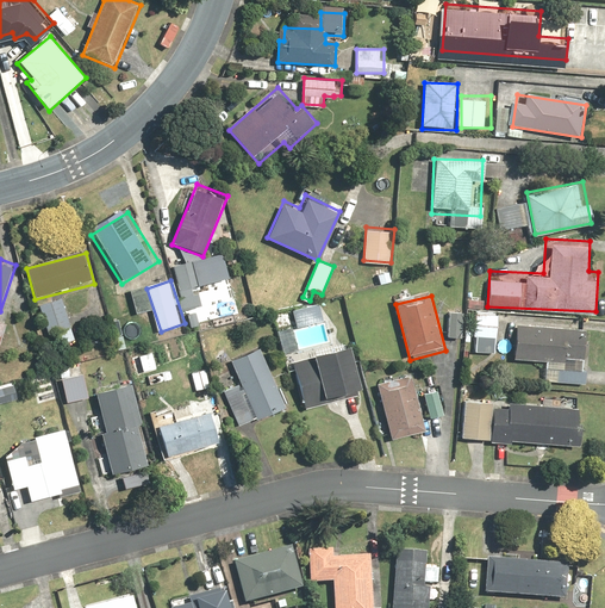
[(486,306),(486,297),(469,296),(469,305),(486,306)]
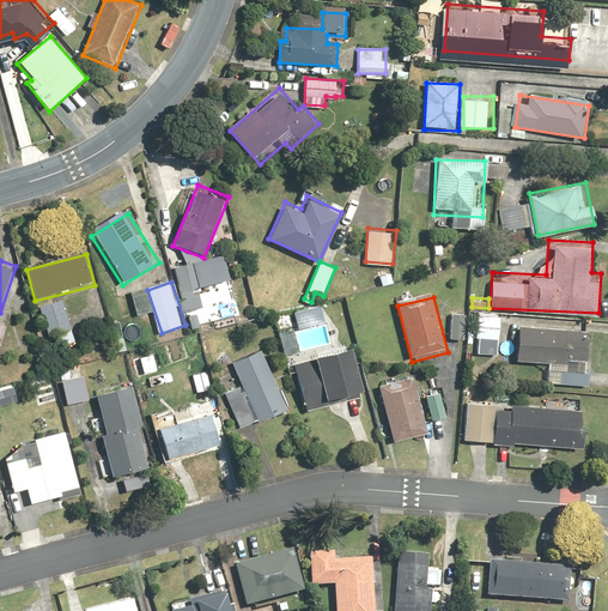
[(43,308),(52,336),(74,328),(66,301),(43,308)]
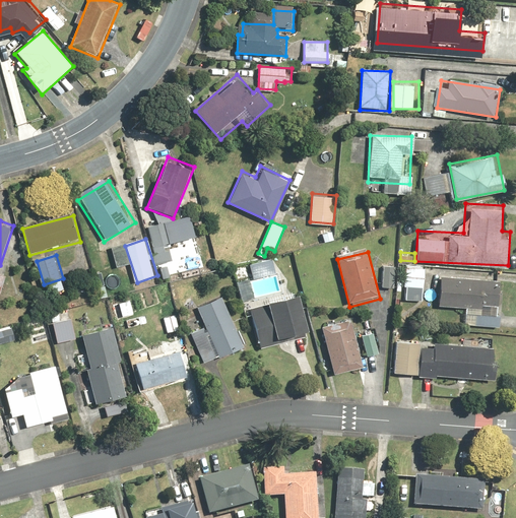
[(250,262),(253,276),(275,271),(272,257),(250,262)]
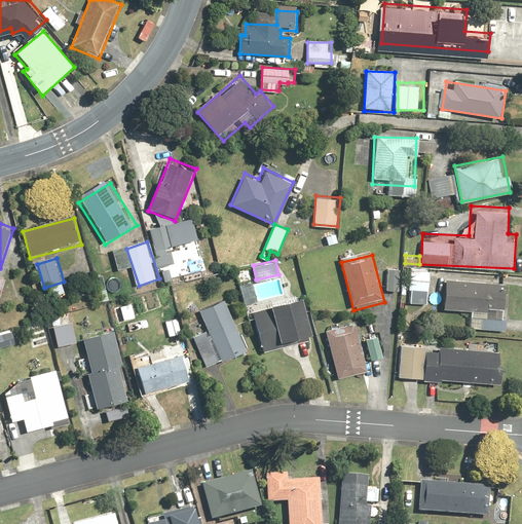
[(426,302),(429,267),(409,266),(408,289),(411,289),(411,301),(426,302)]
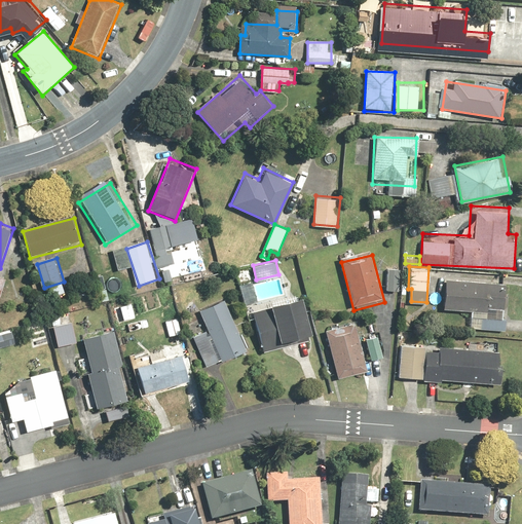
[(400,286),(400,268),(388,267),(388,275),(386,275),(386,286),(400,286)]
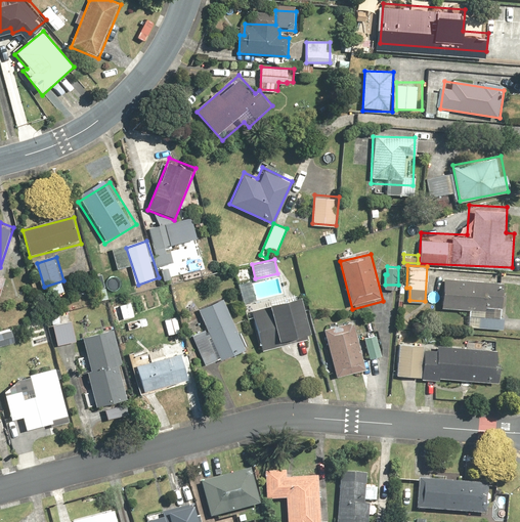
[(503,283),(441,281),(440,314),(502,315),(503,283)]
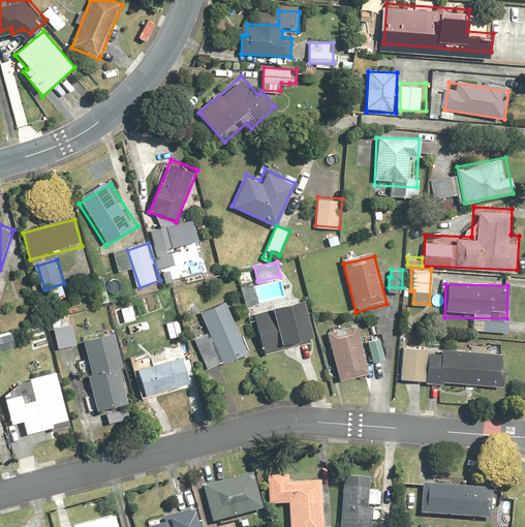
[(228,304),(204,314),(223,365),(248,355),(228,304)]
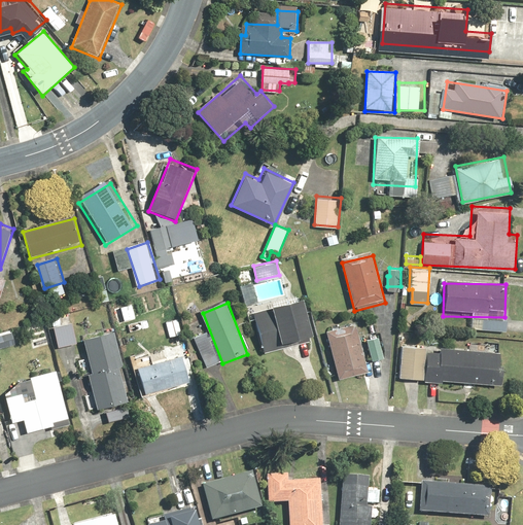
[(299,304),(254,316),(265,353),(309,342),(299,304)]
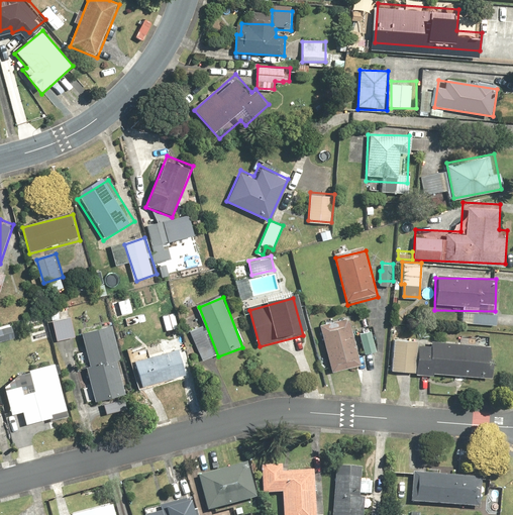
[(72,307),(50,312),(62,364),(83,358),(72,307)]
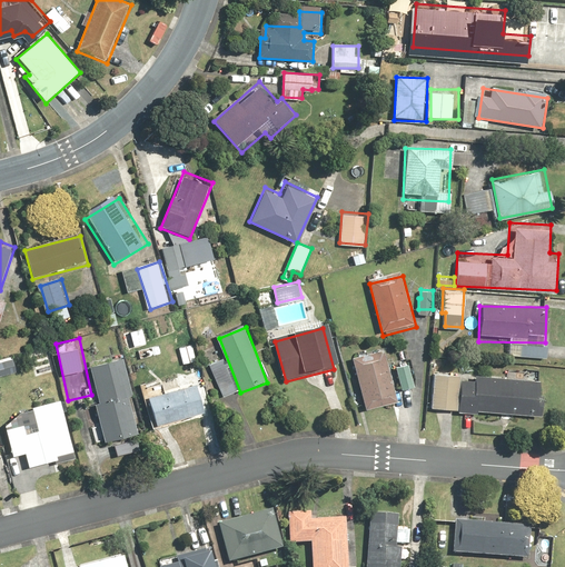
[(385,354),(354,360),(366,413),(396,406),(385,354)]
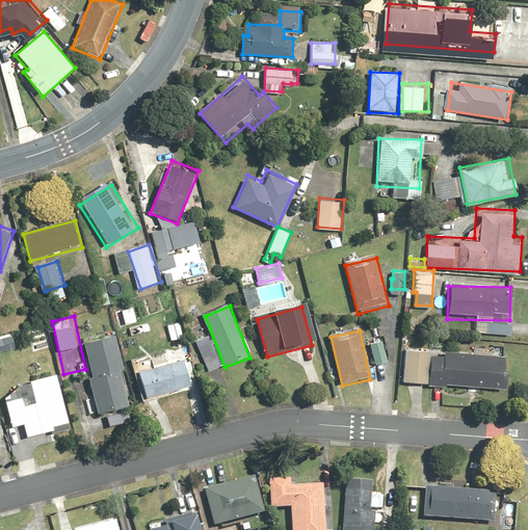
[(0,335),(0,349),(15,345),(11,333),(0,335)]
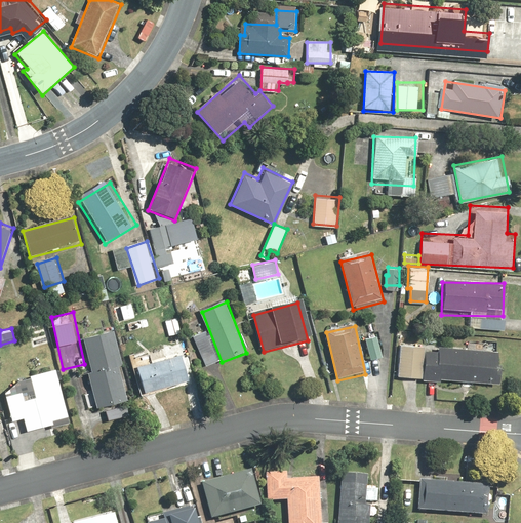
[(365,335),(371,358),(384,355),(377,331),(365,335)]
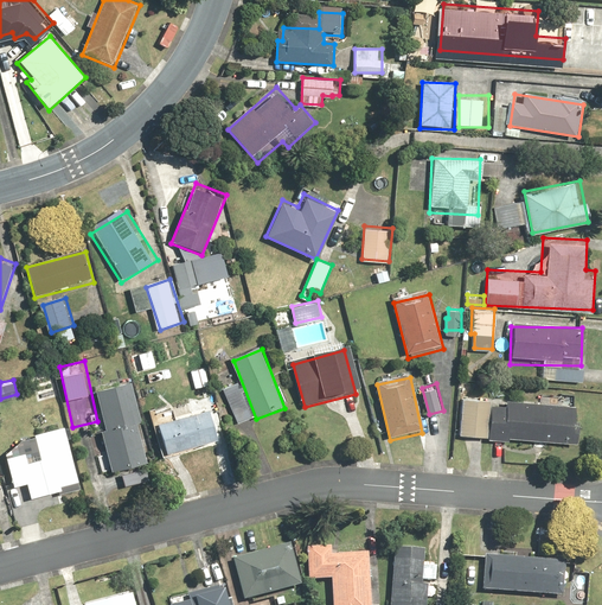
[(133,386),(96,393),(113,473),(149,466),(133,386)]
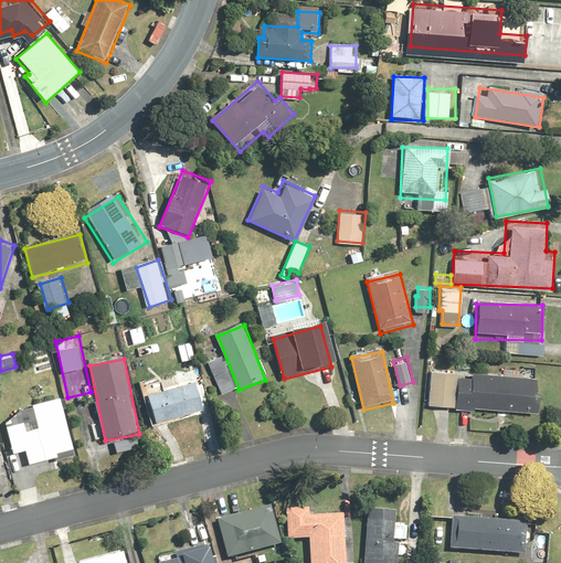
[(538,380),(429,369),(425,404),(535,415),(538,380)]
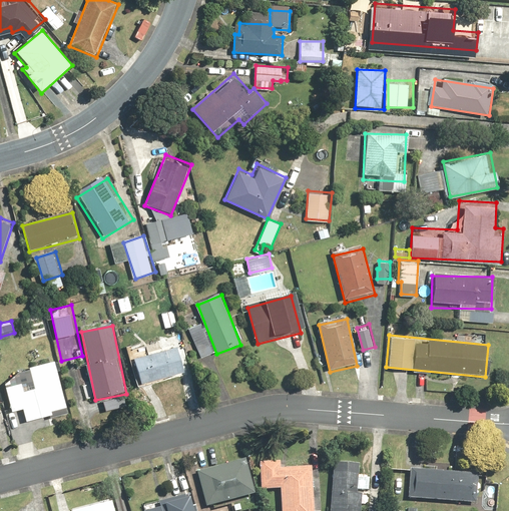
[(174,336),(126,351),(140,392),(188,377),(174,336)]
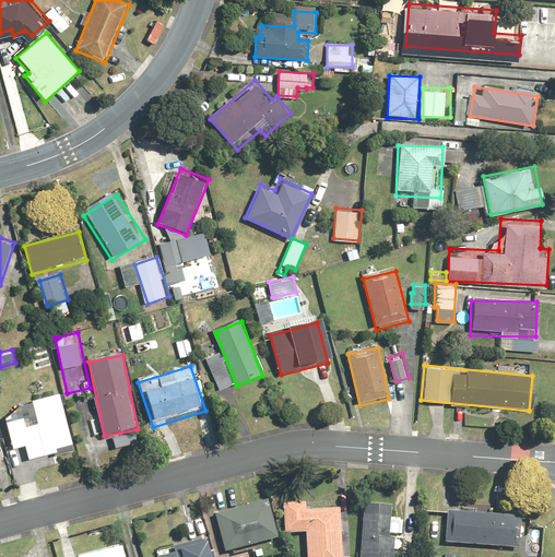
[(73,443),(59,391),(20,401),(2,416),(11,447),(24,442),(27,457),(73,443)]
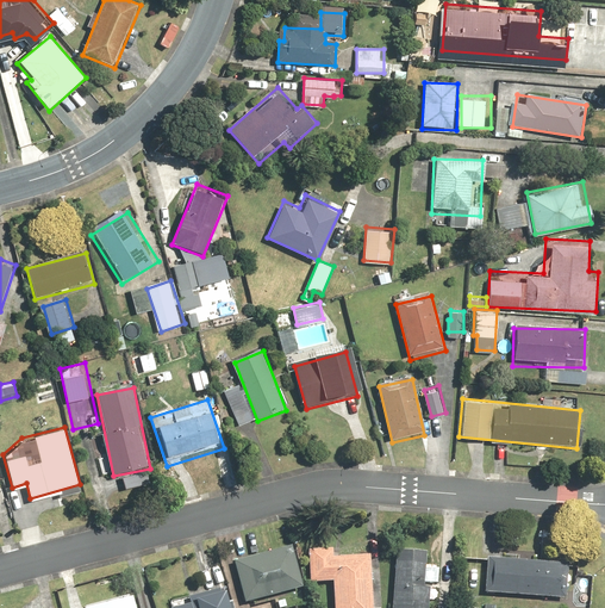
[(292,547),(232,560),(242,605),(303,590),(292,547)]
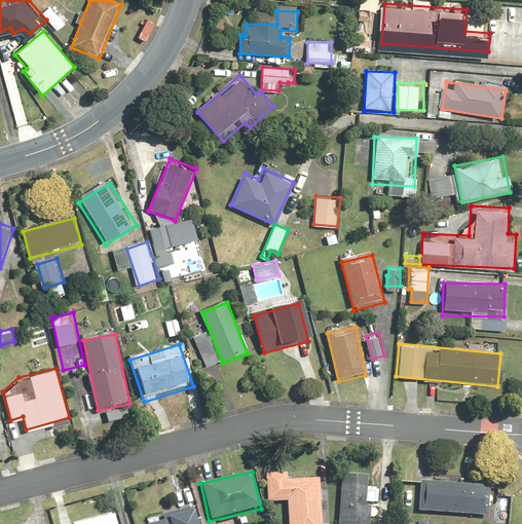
[(341,473),(340,523),(371,523),(374,474),(341,473)]
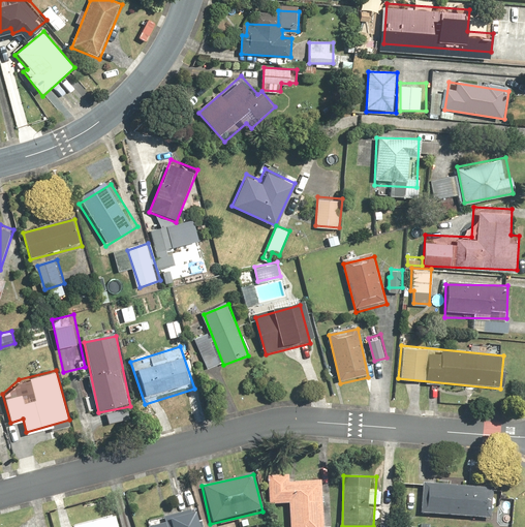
[(291,526),(325,526),(326,479),(272,478),(271,504),(292,504),(291,526)]
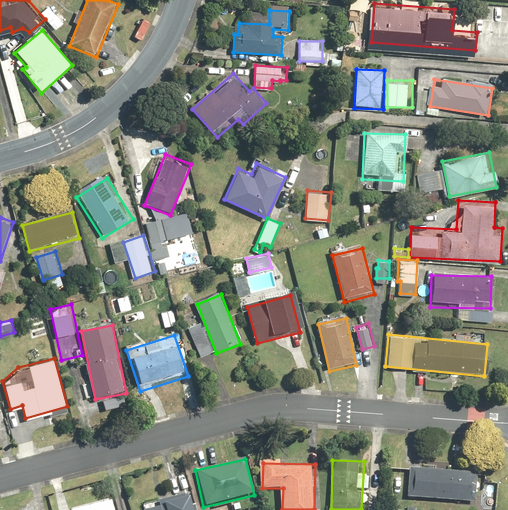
[(472,471),(411,470),(411,499),(471,501),(472,471)]
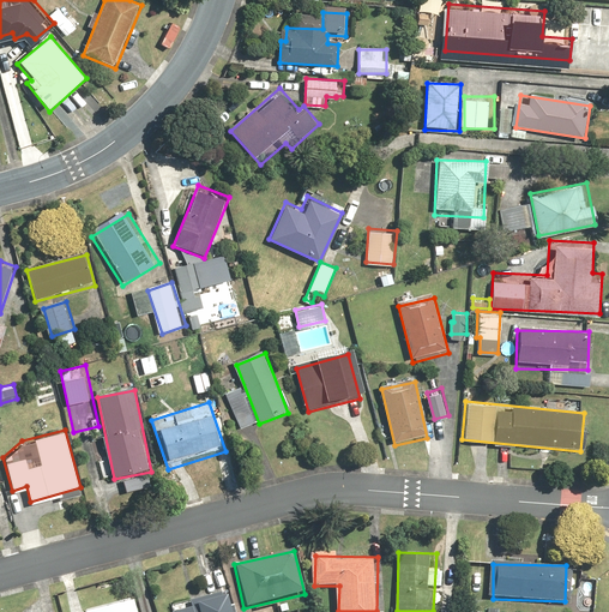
[(187,611),(234,611),(229,594),(186,606),(187,611)]
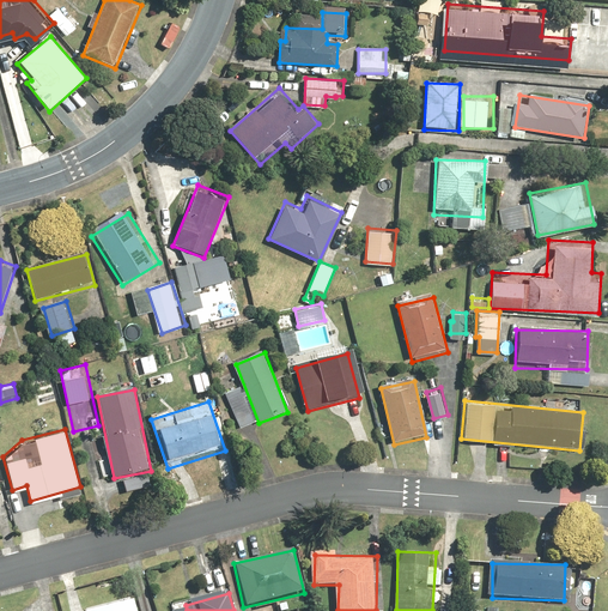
[(133,610),(132,600),(101,610),(133,610)]
